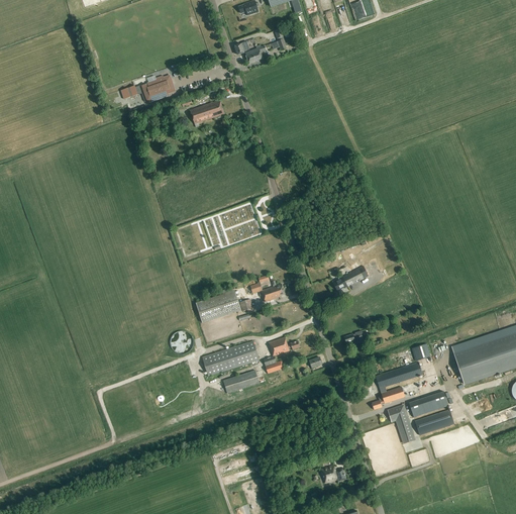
[(243,3),(237,5),(239,11),(245,9),(246,13),(258,9),(254,0),(248,0),(242,2),(243,3)]
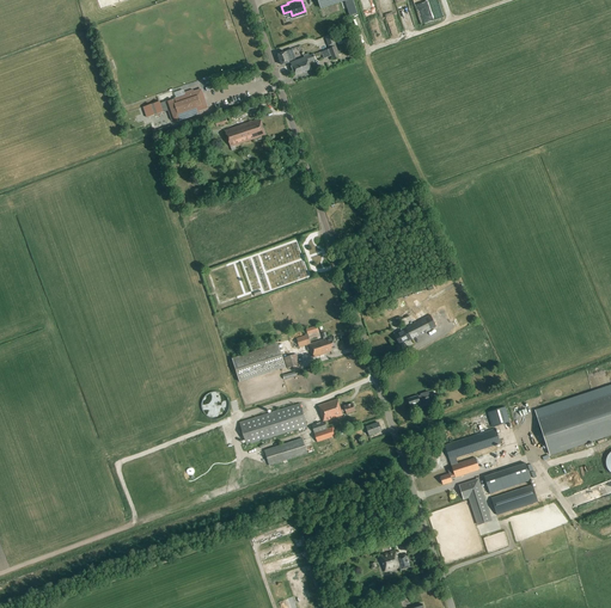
[(420,19),(432,16),(428,4),(417,6),(416,0),(414,0),(420,19)]
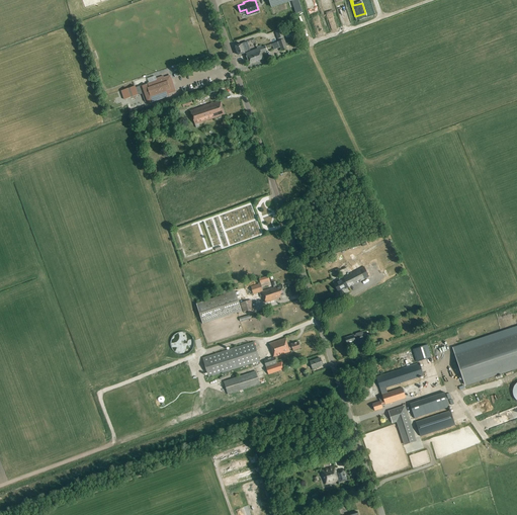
[(277,38),(283,36),(280,27),(274,29),(277,38)]
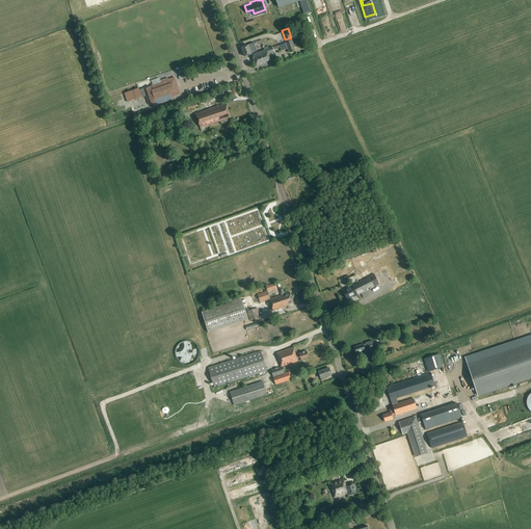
[(277,43),(271,45),(268,46),(267,44),(262,46),(263,48),(251,52),(253,55),(255,62),(269,57),(267,51),(273,49),(272,47),(279,45),(280,49),(287,46),(288,50),(294,48),(293,45),(295,45),(292,37),(291,37),(285,40),(285,41),(277,43)]
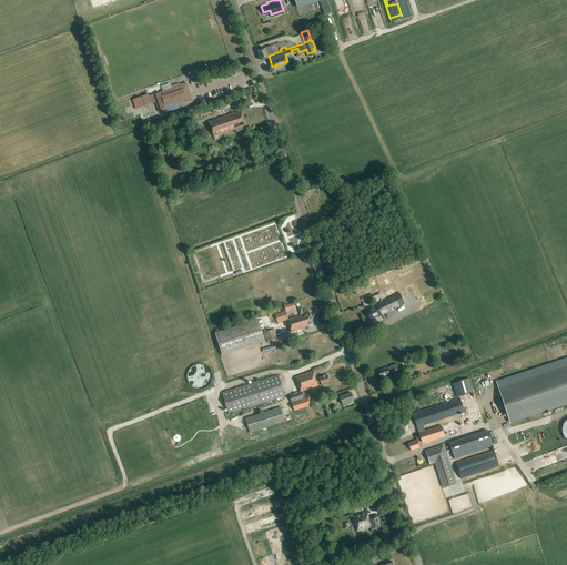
[(265,46),(257,48),(261,58),(267,56),(266,54),(270,53),(267,44),(265,46)]
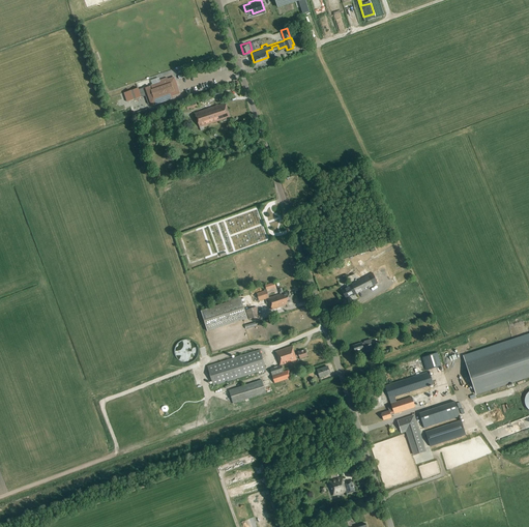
[(171,93),(179,91),(173,76),(167,78),(167,76),(158,78),(159,80),(155,82),(139,88),(138,86),(124,90),(127,99),(145,93),(148,101),(150,101),(151,103),(172,95),(171,93)]
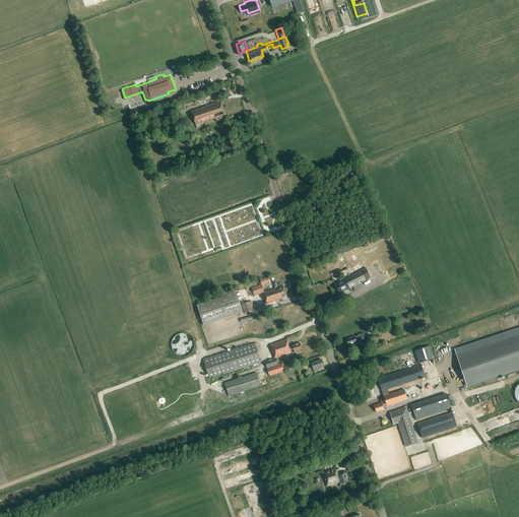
[(183,106),(195,102),(194,100),(191,101),(190,98),(176,102),(178,106),(182,105),(183,106)]
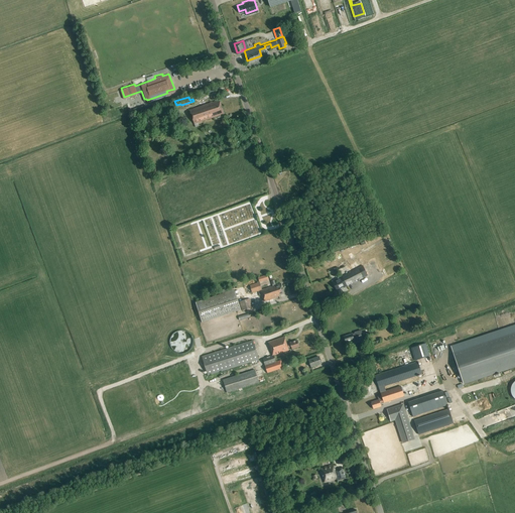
[(224,111),(219,98),(214,100),(213,99),(187,108),(194,125),(198,124),(197,121),(224,111)]
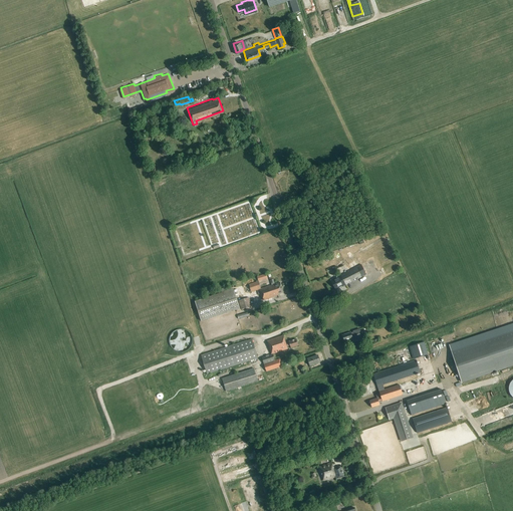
[(346,266),(353,263),(347,250),(340,253),(346,266)]
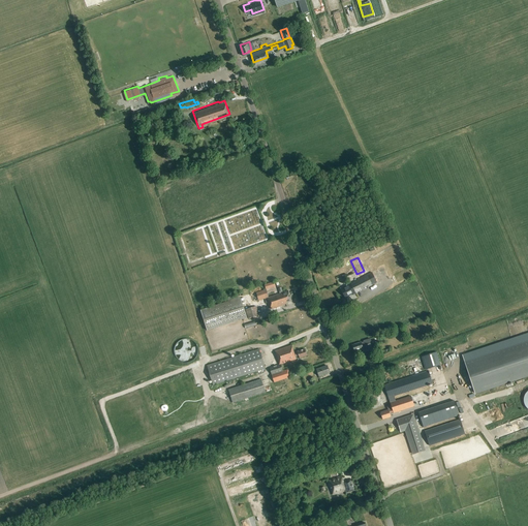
[(367,272),(340,286),(344,296),(371,282),(372,281),(367,272)]
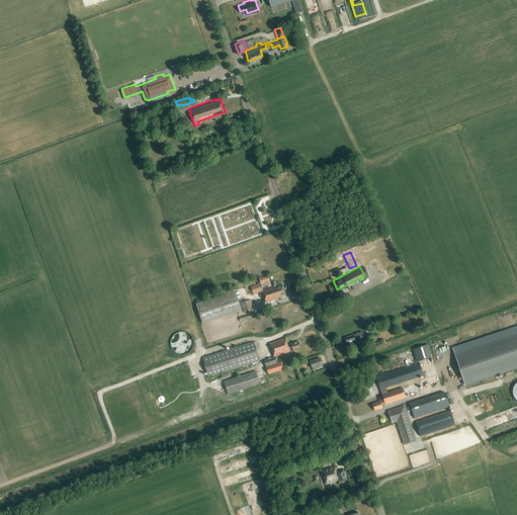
[(250,284),(252,291),(260,289),(262,296),(263,296),(264,299),(279,294),(278,293),(284,291),(281,283),(280,282),(276,284),(274,278),(271,279),(273,285),(262,288),(259,281),(250,284)]
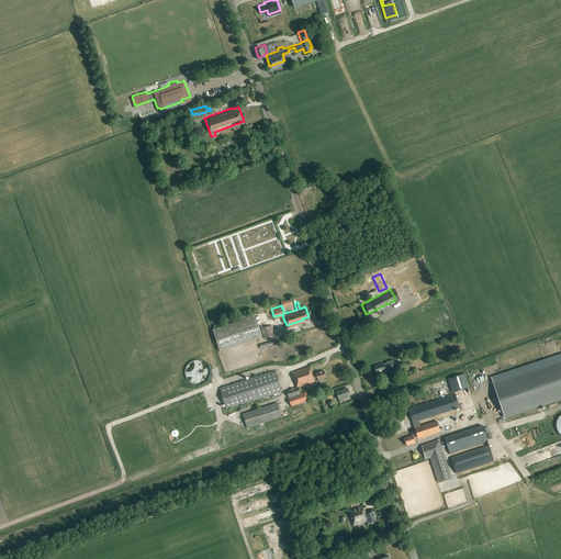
[(240,317),(217,325),(212,327),(219,349),(261,335),(257,324),(254,313),(253,314),(251,310),(239,314),(240,317)]
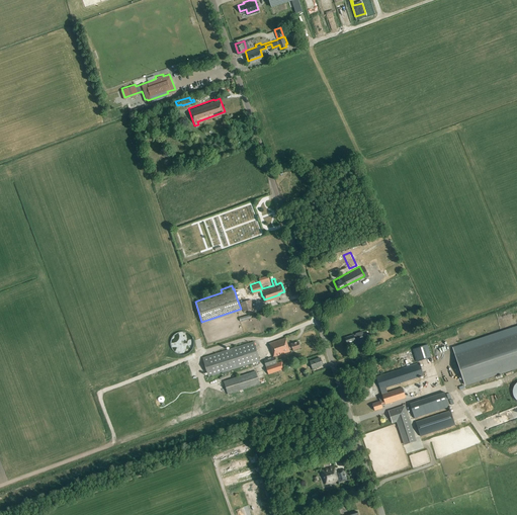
[(250,297),(240,301),(242,310),(252,306),(250,297)]
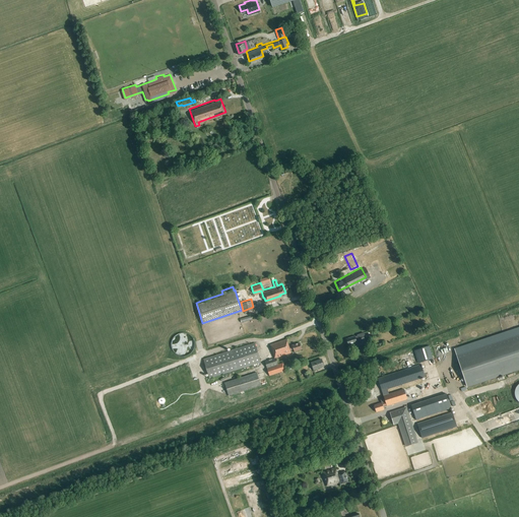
[(347,342),(355,340),(355,339),(359,338),(360,343),(365,341),(363,335),(365,335),(363,330),(355,332),(357,333),(354,334),(345,336),(347,342)]
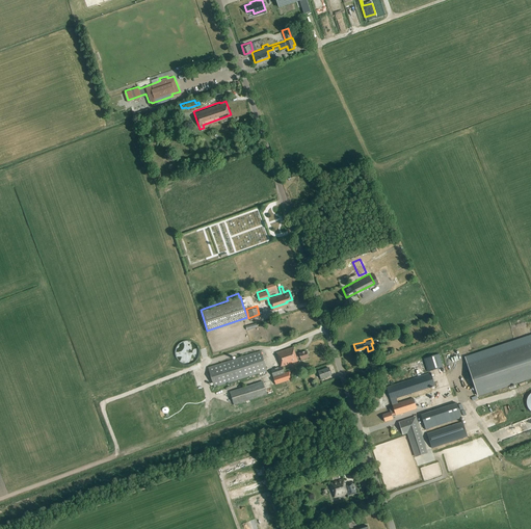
[(183,362),(187,363),(190,362),(193,361),(195,358),(196,355),(197,352),(197,348),(196,345),(194,343),(192,341),(189,340),(185,339),(182,340),(179,341),(177,343),(175,346),(175,349),(175,353),(176,356),(178,359),(180,361),(183,362)]
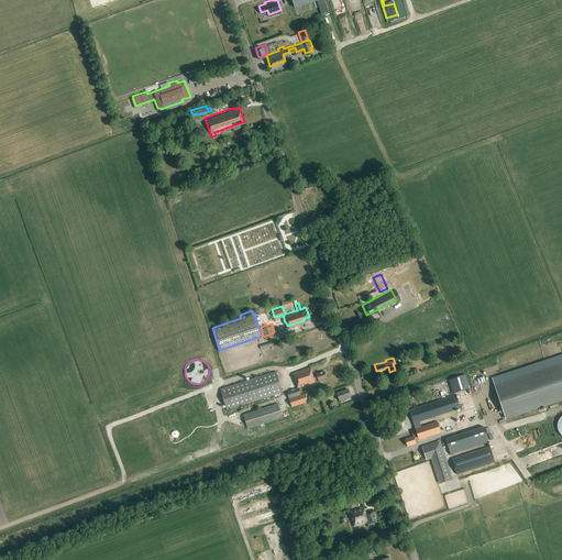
[(561,359),(493,382),(505,417),(561,397),(561,359)]
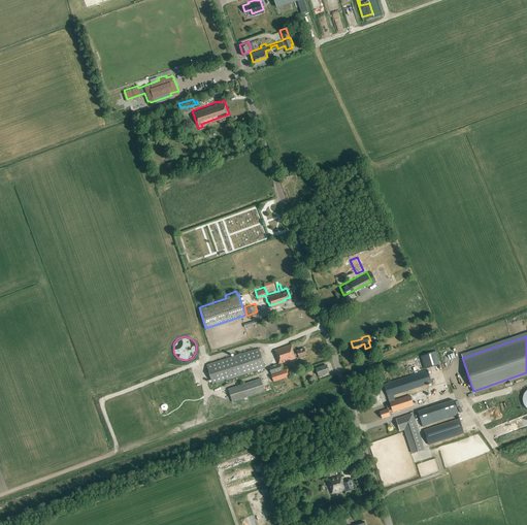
[(305,353),(303,346),(296,349),(292,351),(290,342),(273,348),(277,362),(268,365),(272,380),(289,374),(286,366),(282,368),(278,361),(294,356),(294,354),(297,353),(297,355),(305,353)]
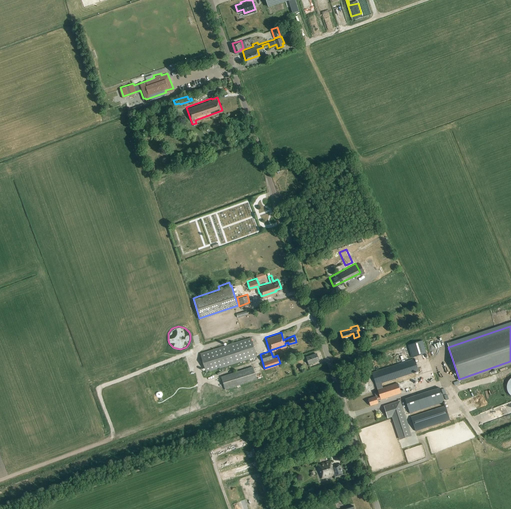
[(250,335),(199,351),(205,370),(256,354),(250,335)]
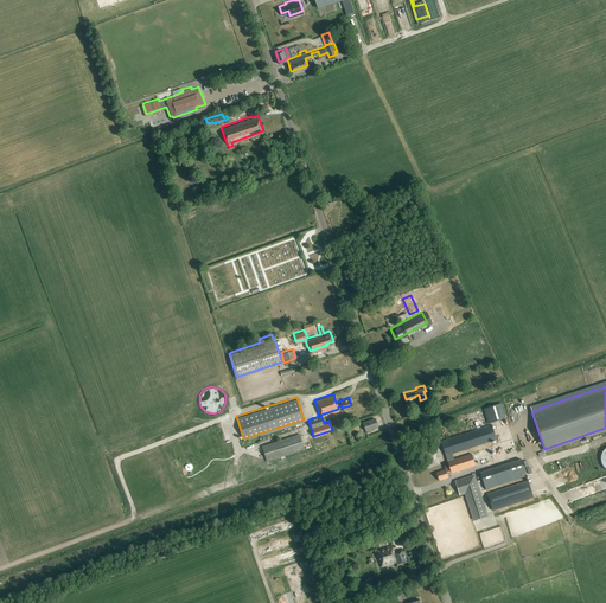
[(499,401),(483,406),(488,421),(504,416),(499,401)]
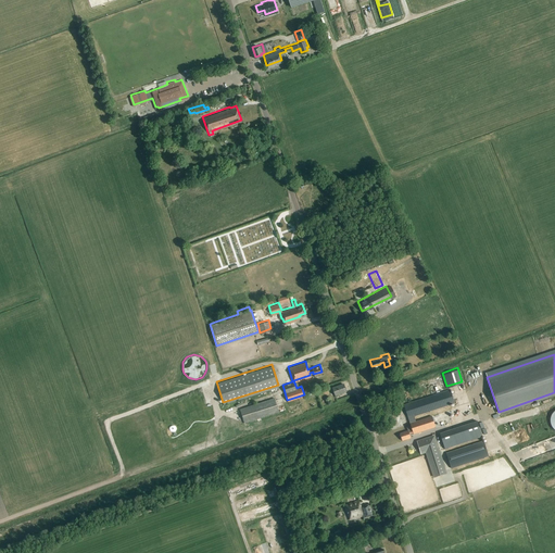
[(345,390),(342,381),(330,386),(333,393),(345,390)]
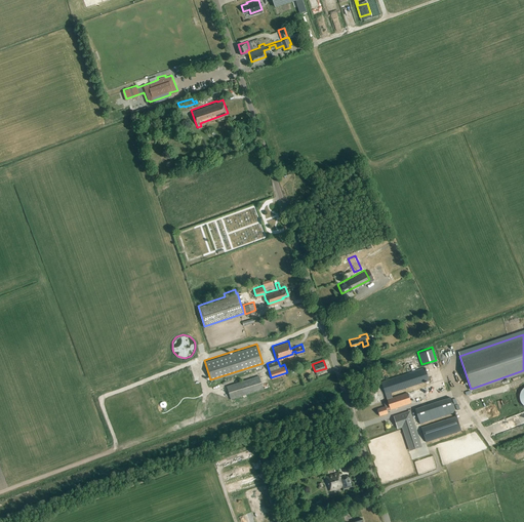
[(384,405),(376,407),(378,414),(387,411),(386,409),(390,408),(390,407),(410,401),(407,391),(392,396),(390,391),(428,378),(424,365),(380,379),(387,400),(383,401),(384,405)]
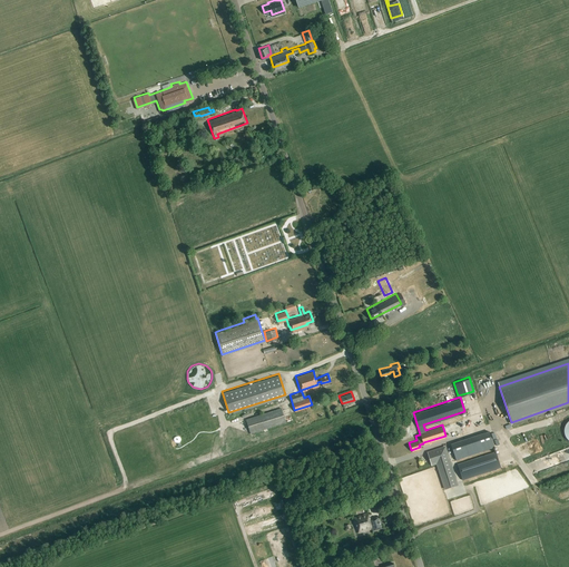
[(281,406),(245,417),(249,431),(285,420),(281,406)]
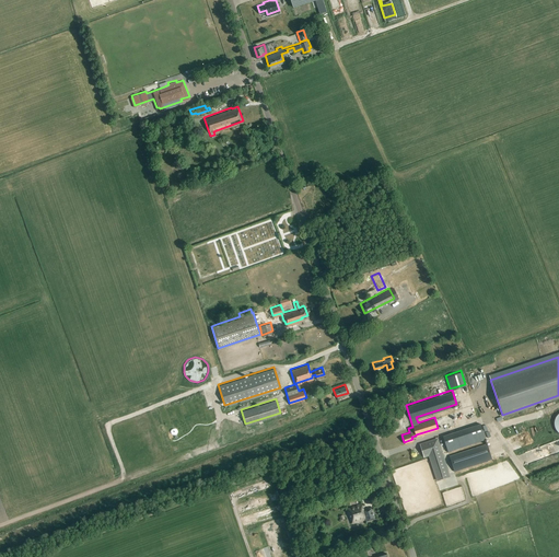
[(479,421),(442,434),(447,450),(485,437),(479,421)]
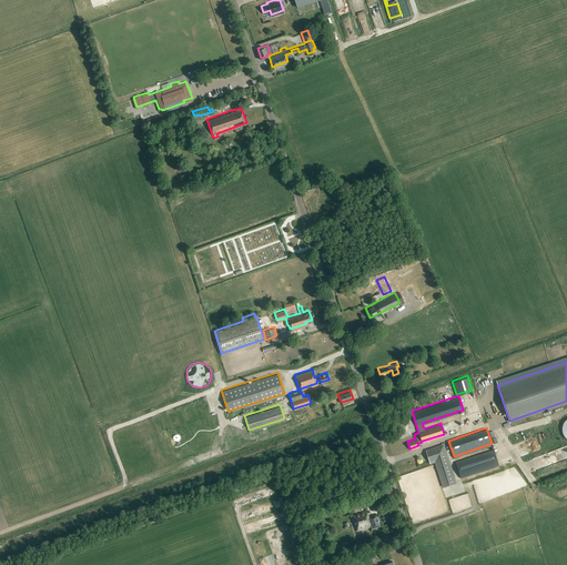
[(455,481),(443,443),(425,449),(429,462),(434,460),(442,485),(455,481)]
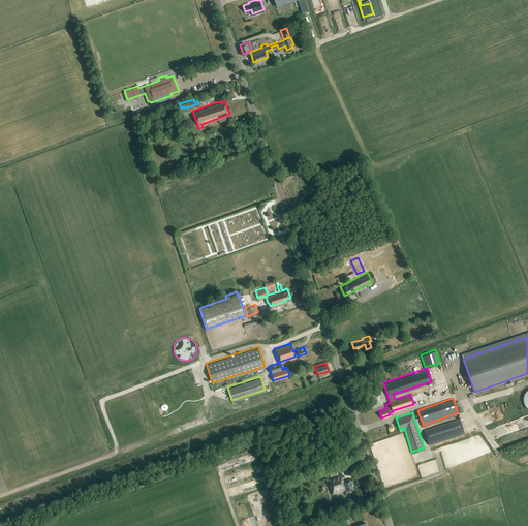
[(459,416),(424,429),(429,443),(464,431),(459,416)]
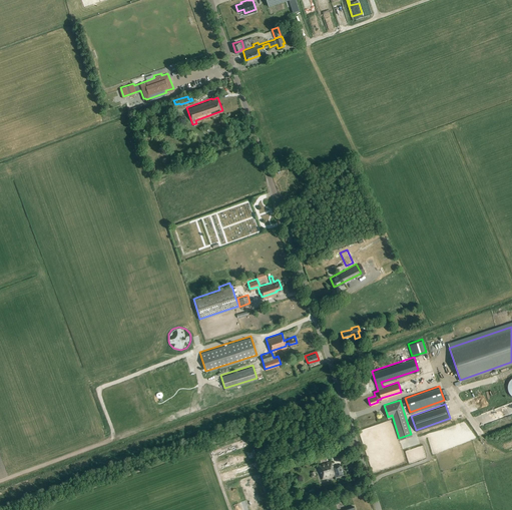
[(488,410),(481,413),(484,419),(491,416),(488,410)]
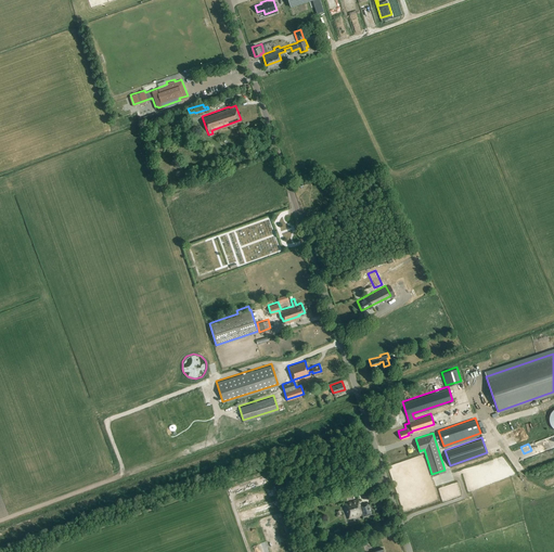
[(353,485),(355,492),(363,489),(361,483),(353,485)]
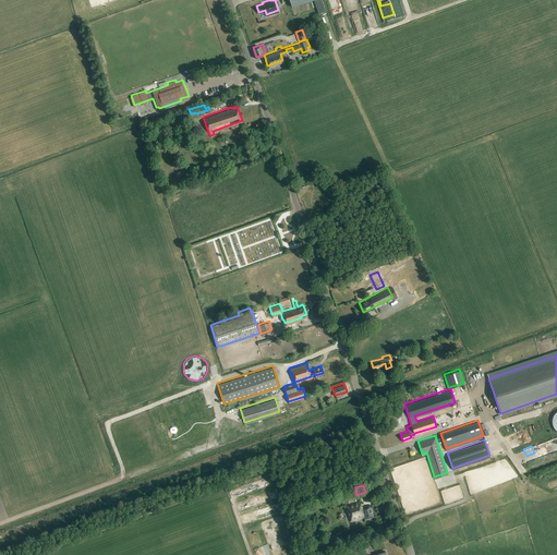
[(373,515),(370,504),(361,507),(359,501),(344,505),(350,519),(363,515),(364,518),(373,515)]
